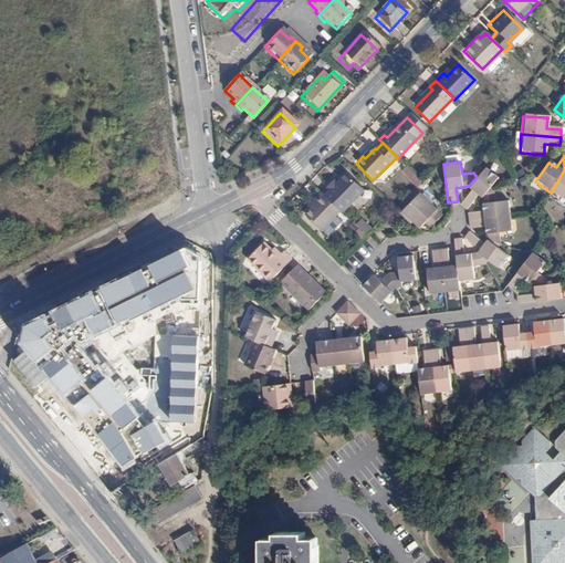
[(407,167),(400,174),(414,189),(421,183),(407,167)]
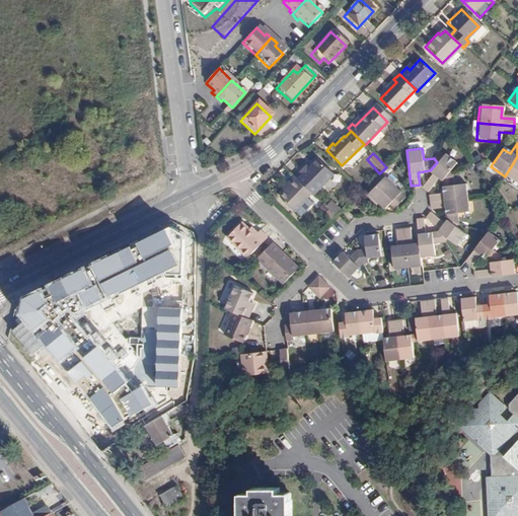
[(455,163),(445,154),(437,162),(430,170),(441,179),(448,171),(455,163)]
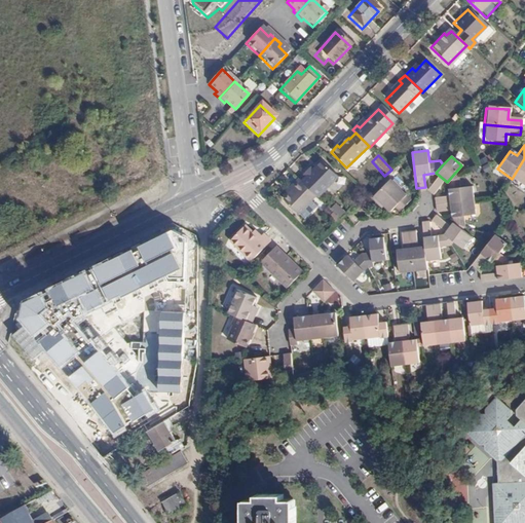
[(524,158),(512,179),(524,187),(524,158)]
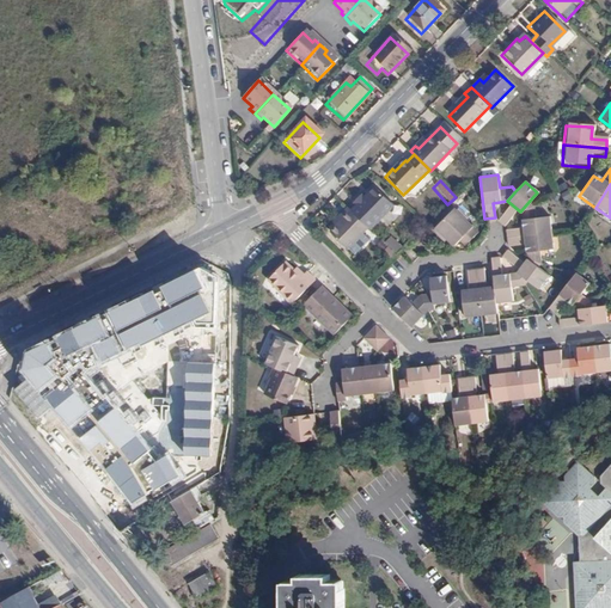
[(350,212),(370,231),(392,207),(373,189),(364,198),(361,196),(358,200),(354,203),(356,206),(350,212)]
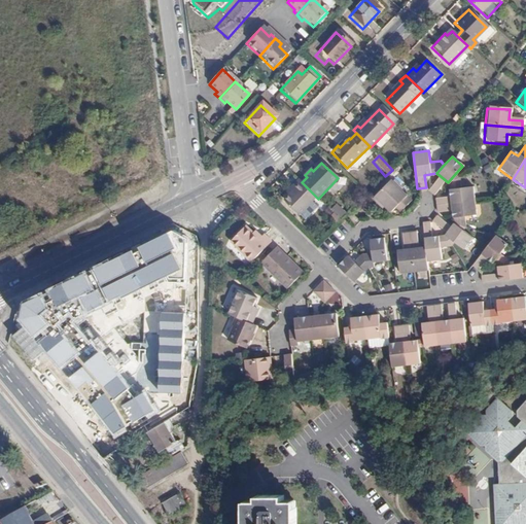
[(435,198),(436,205),(475,201),(472,185),(461,186),(460,178),(455,174),(448,182),(449,196),(435,198)]
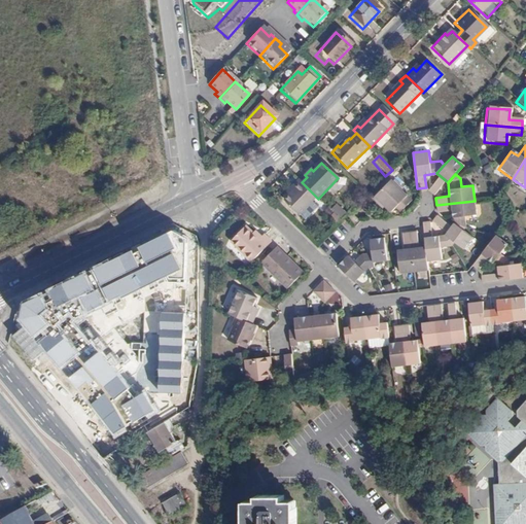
[(436,178),(427,188),(433,194),(443,184),(436,178)]
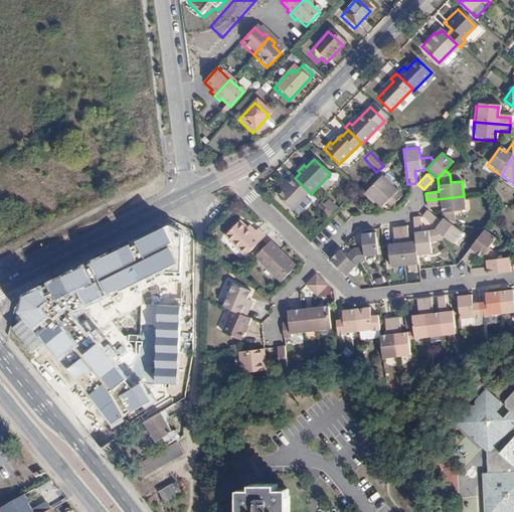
[(295,178),(293,176),(289,180),(285,184),(288,187),(278,197),(293,212),(311,194),(295,178)]
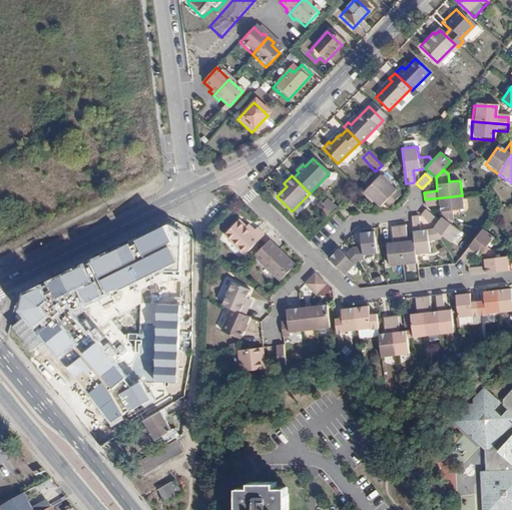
[(401,193),(380,176),(365,193),(382,207),(387,202),(391,206),(401,193)]
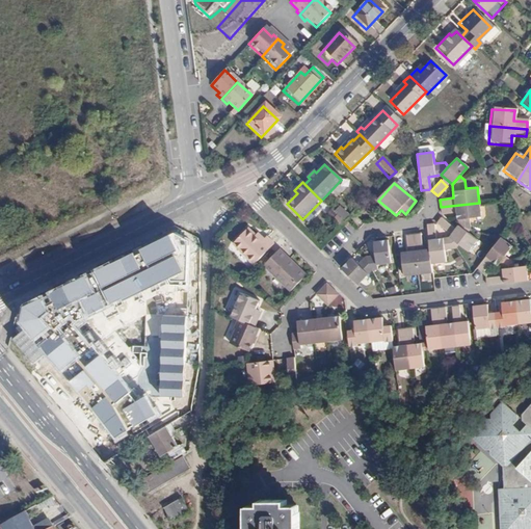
[(479,203),(441,207),(441,213),(455,212),(457,226),(466,232),(471,228),(470,217),(480,216),(479,203)]
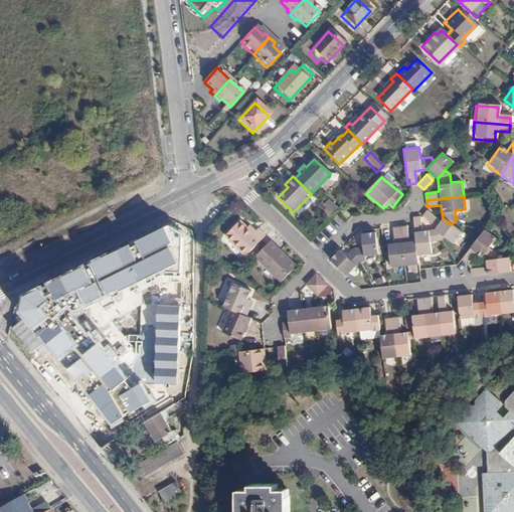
[(323,207),(333,214),(337,208),(327,201),(323,207)]
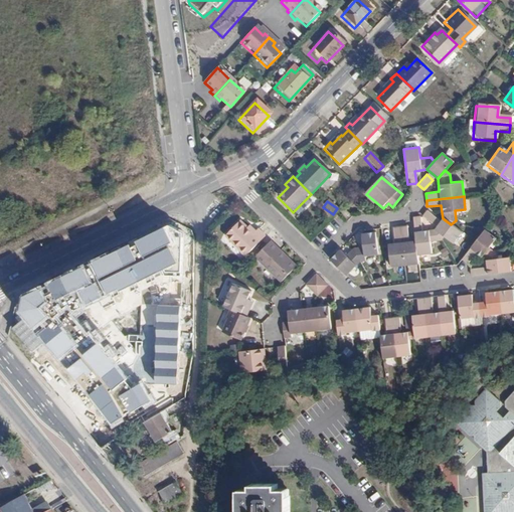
[(438,218),(426,209),(421,216),(432,224),(438,218)]
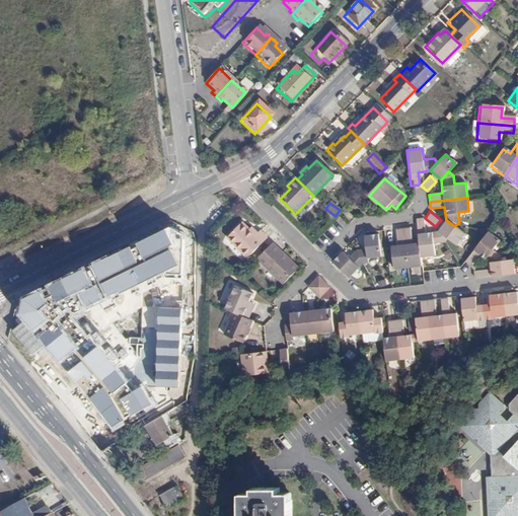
[(424,219),(416,220),(419,242),(420,256),(434,254),(433,242),(443,240),(445,237),(437,231),(426,233),(424,219)]
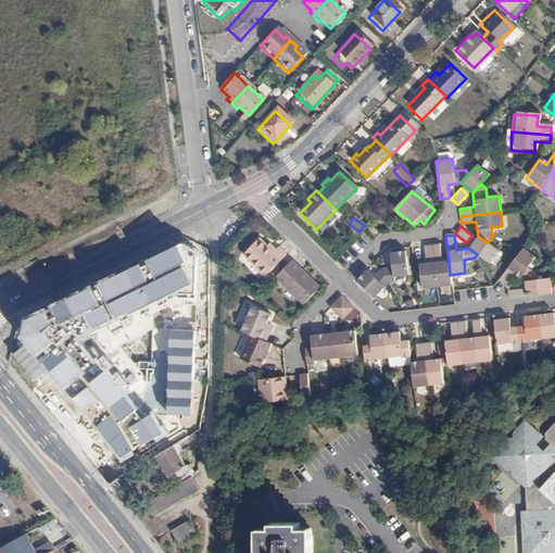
[(478,236),(468,248),(477,254),(487,262),(496,250),(487,242),(478,236)]
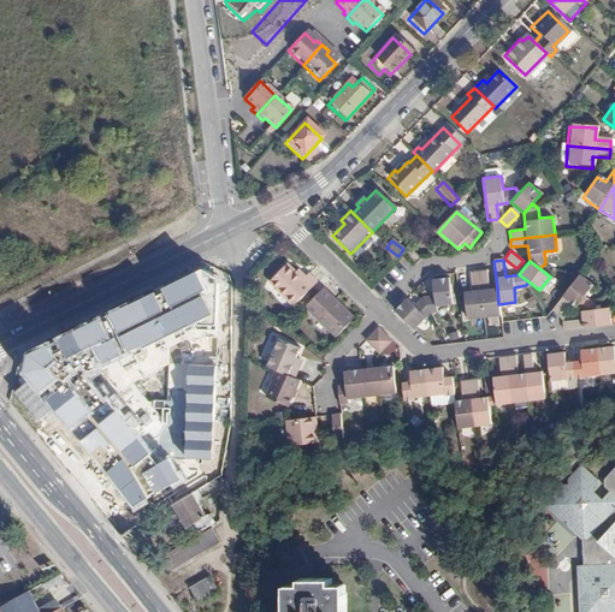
[(285,265),(268,284),(294,307),(315,284),(307,275),(302,280),(285,265)]
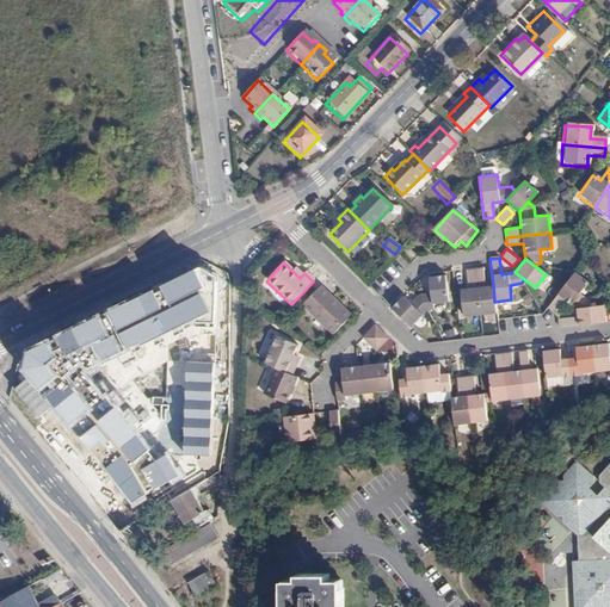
[(474,268),(479,316),(497,314),(494,302),(493,285),(485,286),(482,267),(474,268)]
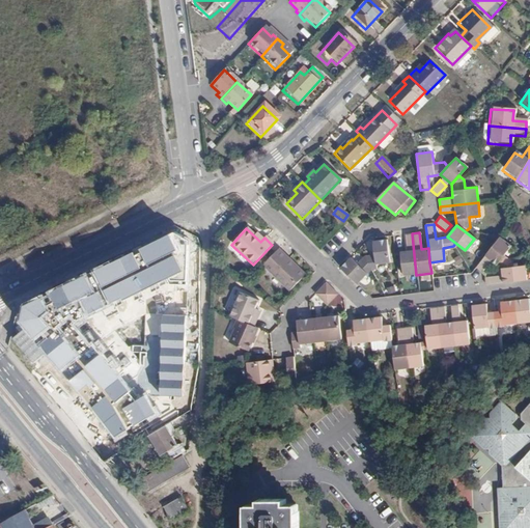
[(416,275),(412,233),(403,234),(406,252),(398,253),(401,276),(416,275)]
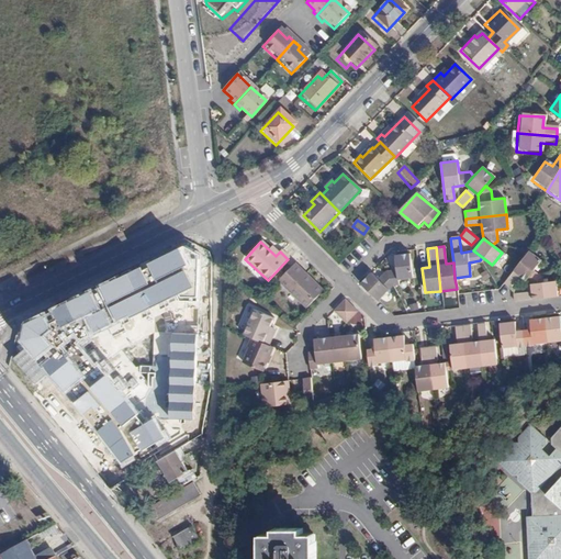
[(528,250),(502,282),(509,289),(519,276),(528,283),(530,283),(541,282),(541,277),(533,270),(540,260),(528,250)]
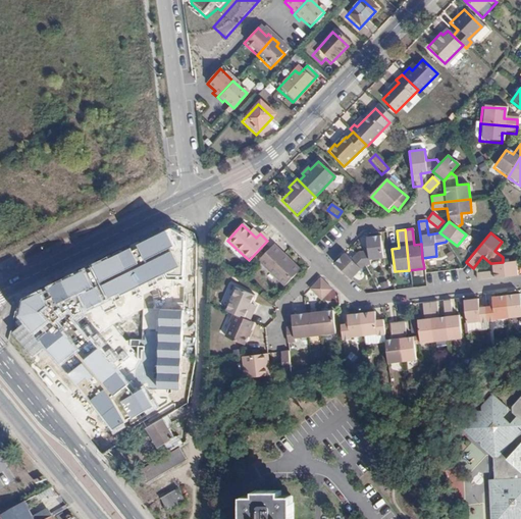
[(368,252),(357,253),(365,267),(370,266),(370,260),(383,259),(381,235),(366,237),(368,252)]
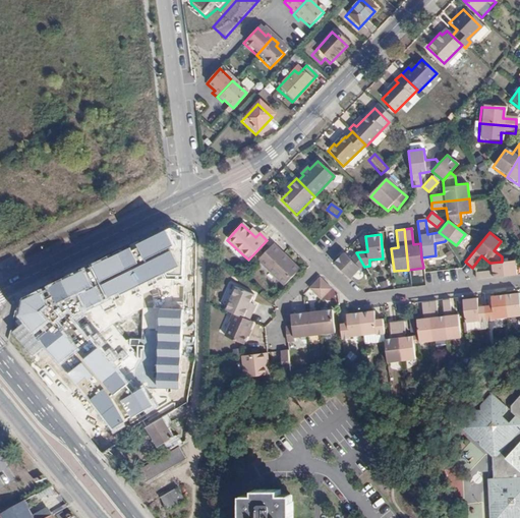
[(298,270),(273,245),(257,260),(284,285),(298,270)]
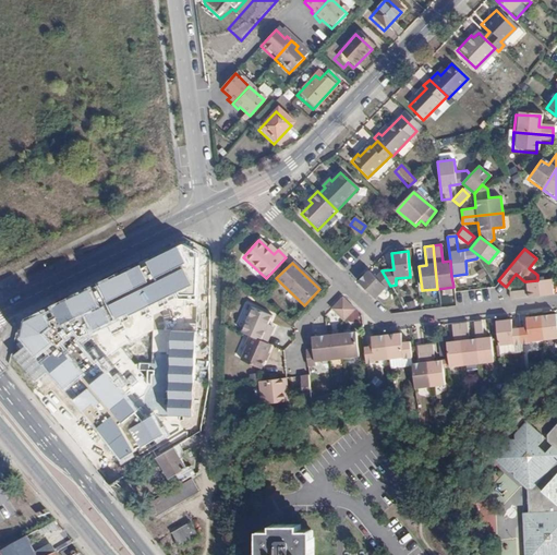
[(368,272),(358,282),(375,300),(390,286),(382,270),(374,278),(368,272)]
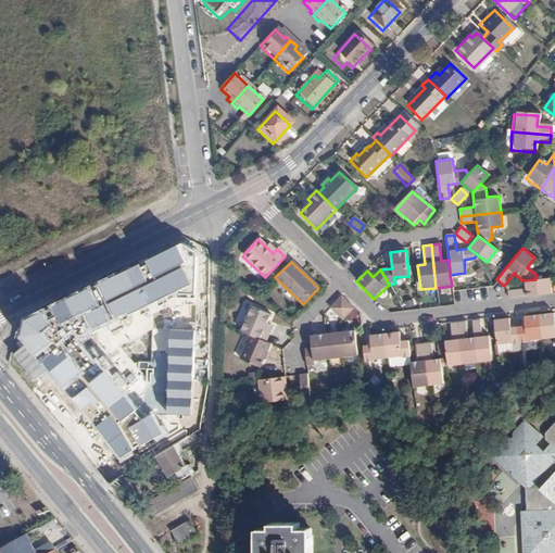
[(535,279),(525,280),(526,289),(507,291),(508,298),(551,293),(550,278),(535,279)]
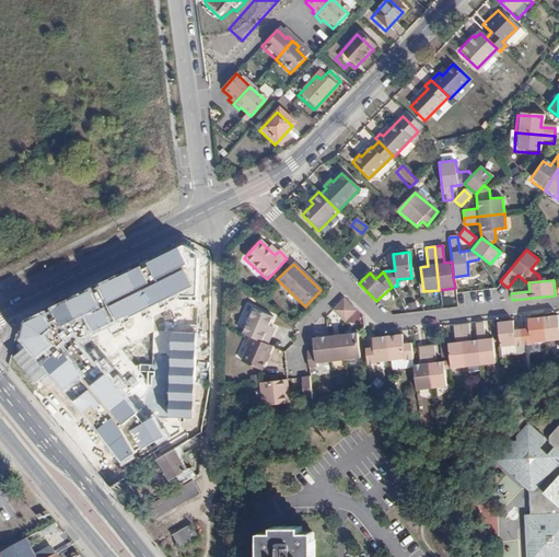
[(344,300),(338,305),(350,317),(354,312),(344,300)]
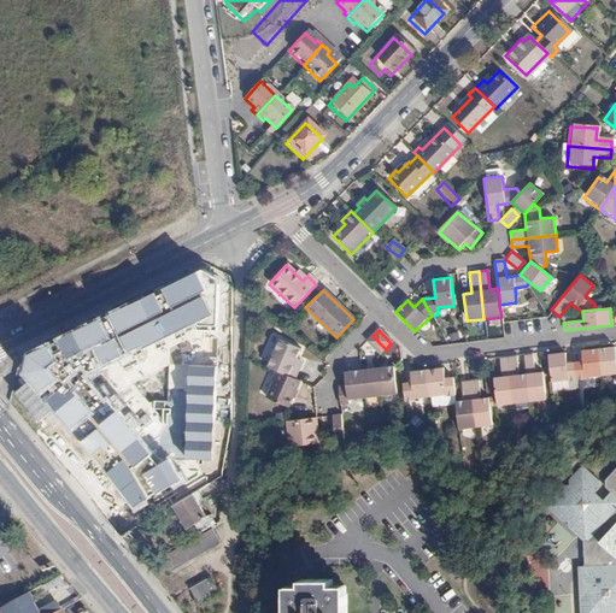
[(386,349),(373,336),(365,342),(379,355),(386,349)]
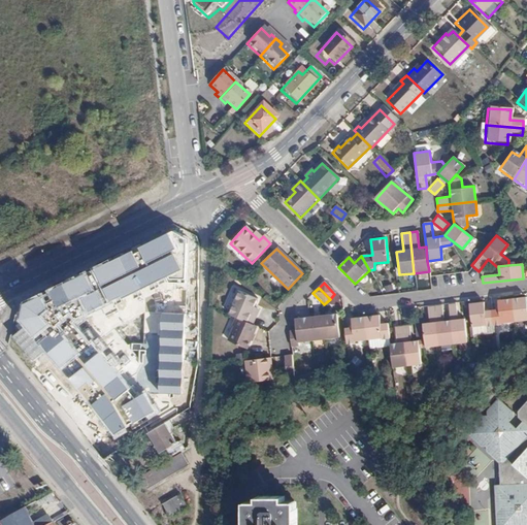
[(238,292),(228,315),(234,318),(251,325),(254,319),(251,317),(255,308),(252,307),(255,300),(238,292)]
